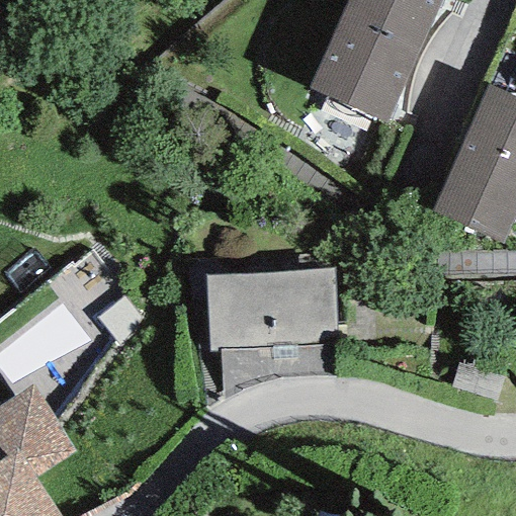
[(347,0),(309,87),(388,121),(441,0),(347,0)]
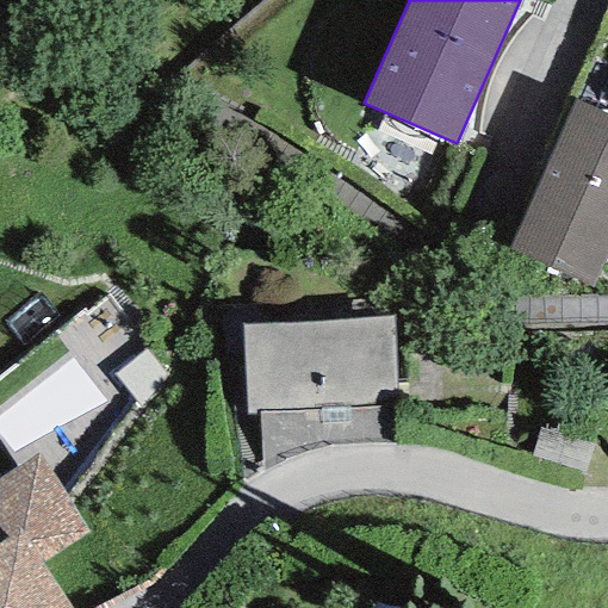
[(607,112),(575,99),(510,248),(594,284),(607,250),(607,112)]
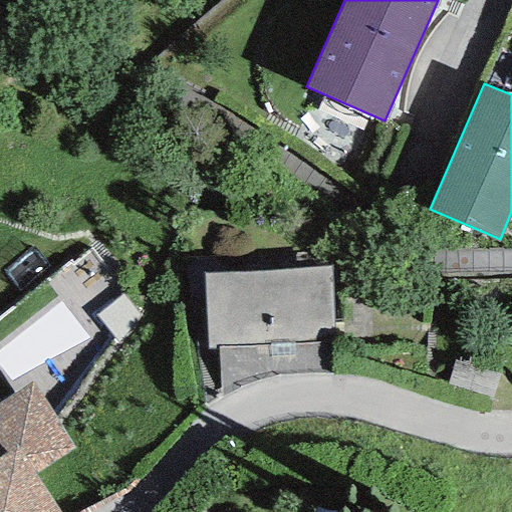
[(333,265),(205,271),(208,347),(336,341),(333,265)]
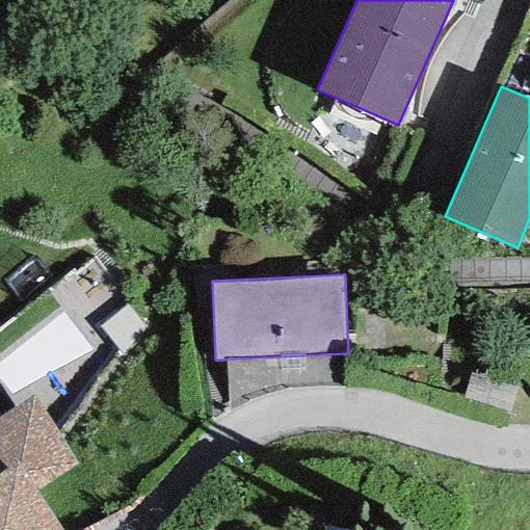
[(150,306),(125,286),(99,318),(56,285),(20,330),(63,365),(80,344),(104,363),(150,306)]
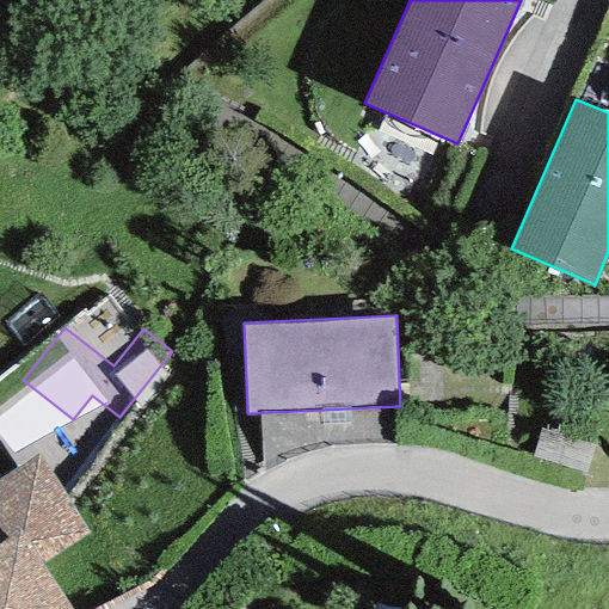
[(0,608),(73,608),(43,563),(90,530),(38,453),(0,478),(0,608)]
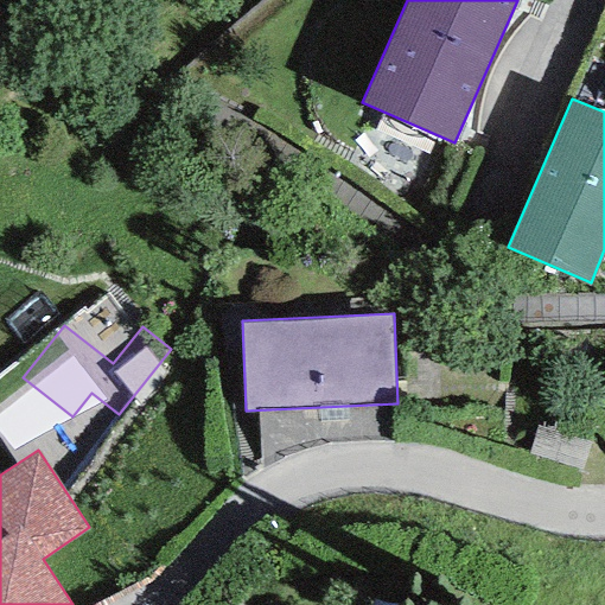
All buildings are outlined.
